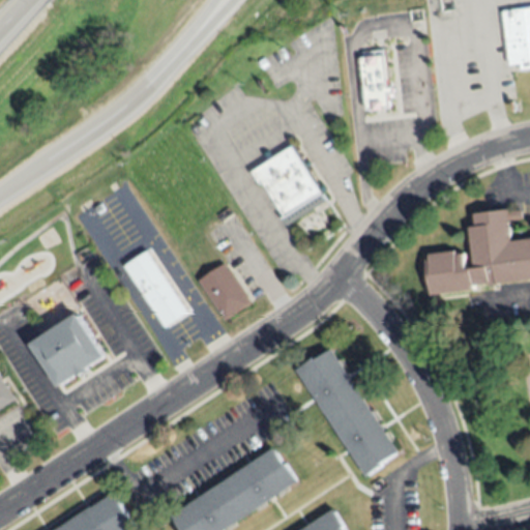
[(529,67),(521,69),(520,63),(508,65),(502,11),(529,7),(529,67)]
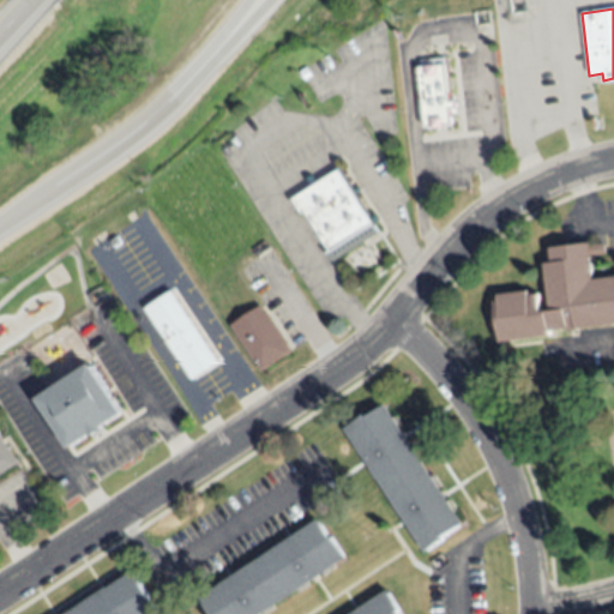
[(419,59),(445,56),(449,100),(455,100),(456,109),(452,109),(453,126),(425,128),(419,59)]
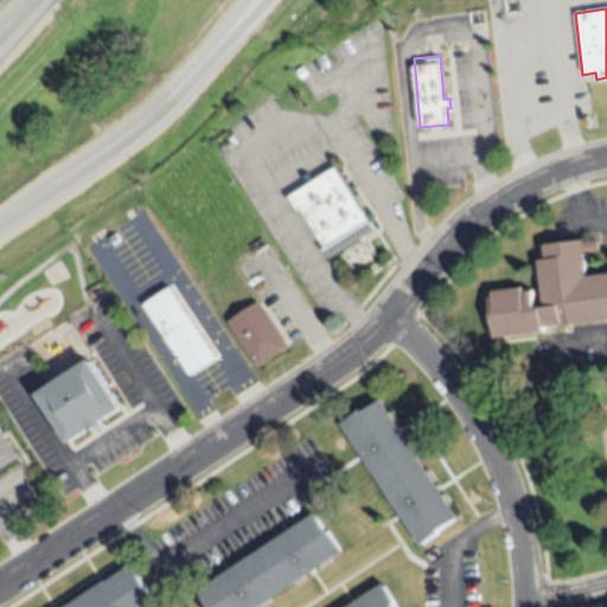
[(328,259),(323,250),(326,248),(300,208),(298,210),(289,197),(307,185),(302,177),(310,172),(314,180),(334,168),(363,213),(369,210),(374,217),(369,221),(374,230),(328,259)]
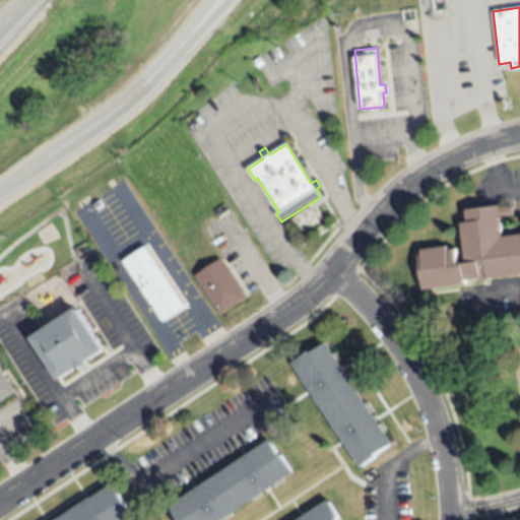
[(519,234),(519,274),(481,279),(481,278),(465,280),(466,283),(424,288),(419,255),(421,255),(420,250),(447,246),(448,250),(456,249),(457,263),(466,262),(461,222),(467,222),(466,209),(499,205),(500,207),(512,206),(513,215),(501,216),(503,236),(519,234)]
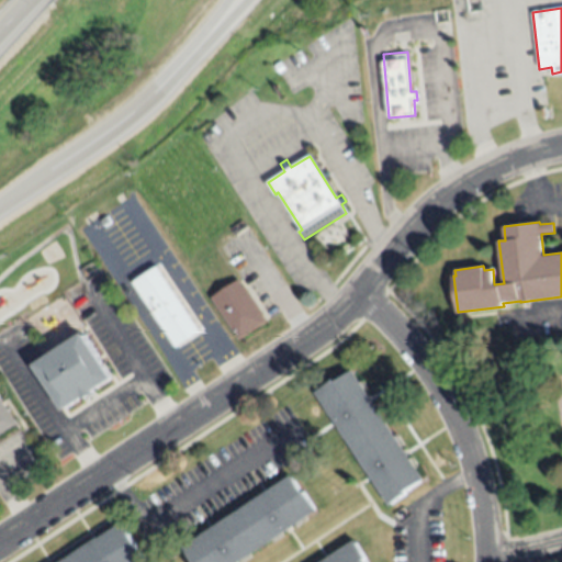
[(176,347),(132,282),(156,267),(200,332),(176,347)]
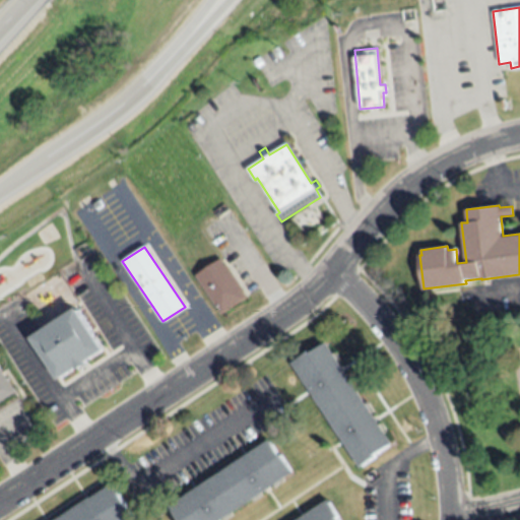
[(219,314),(195,276),(220,258),(224,266),(225,265),(244,291),(242,293),(245,298),(219,314)]
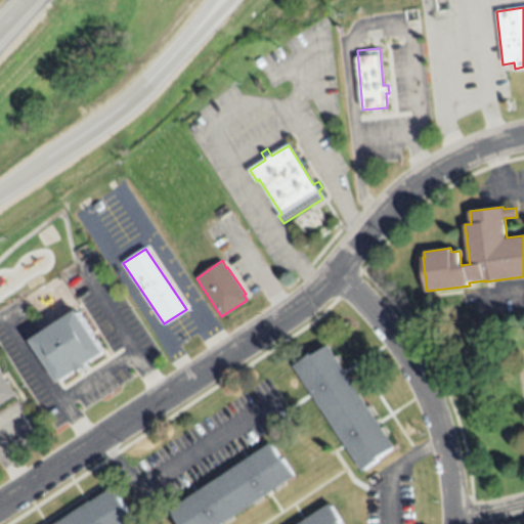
[(77,311),(103,353),(87,364),(88,366),(77,374),(77,372),(58,383),(31,340),(77,311)]
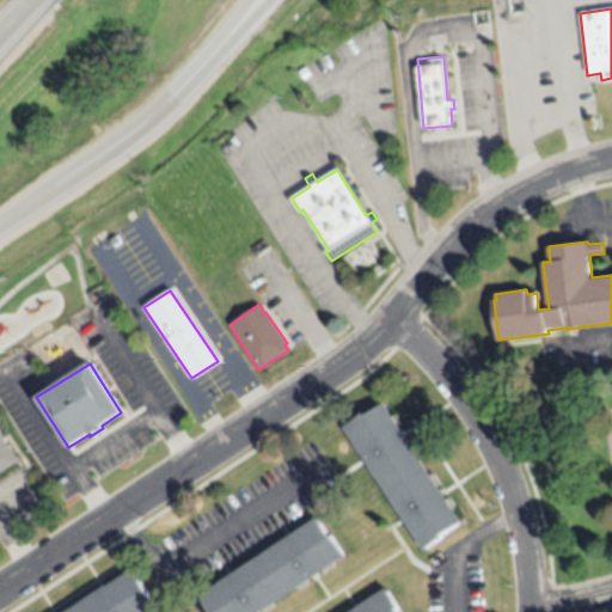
[(423,551),(343,428),(362,414),(363,417),(383,403),(461,521),(441,534),(442,537),(423,551)]
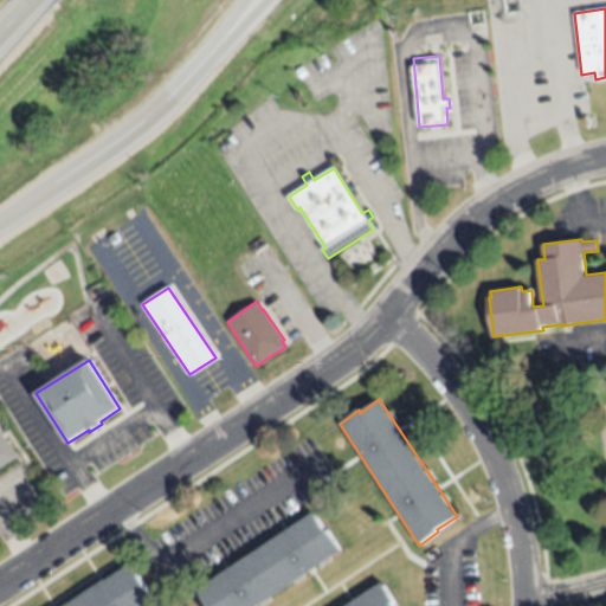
[(0,431),(17,456),(0,466),(0,431)]
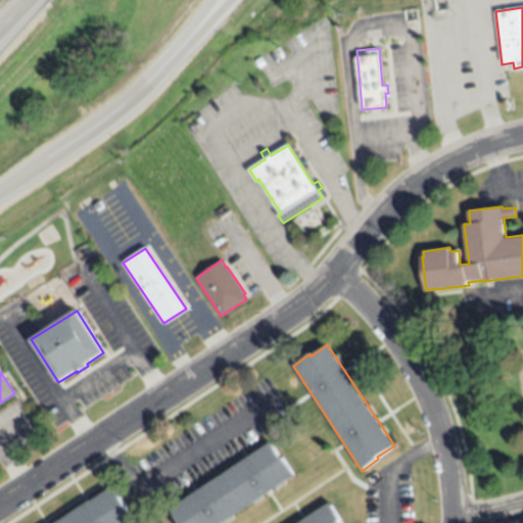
[(177,522),(169,510),(270,441),(281,459),(283,459),(294,475),(221,522),(177,522)]
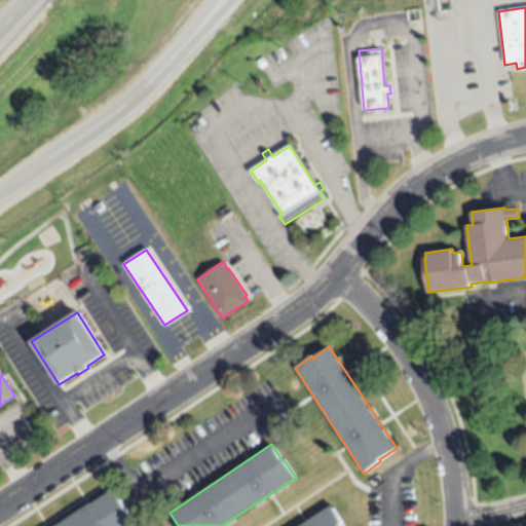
[(54,525),(88,503),(89,504),(112,490),(135,524),(130,525),(54,525)]
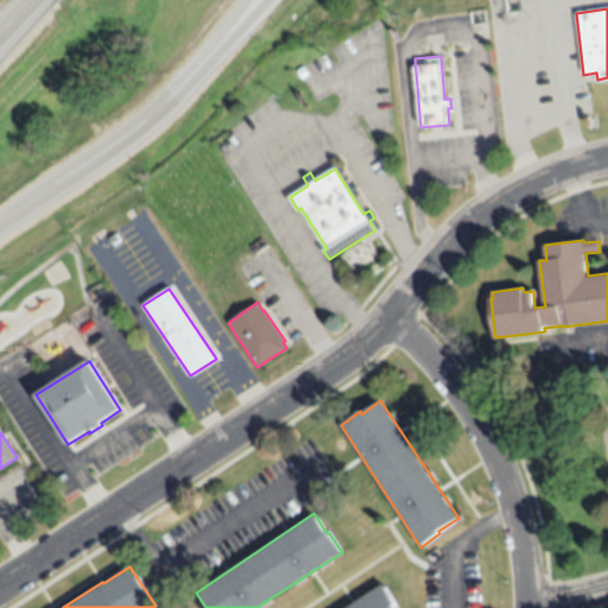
[(346,607),(382,584),(396,605),(393,605),(394,607),(346,607)]
